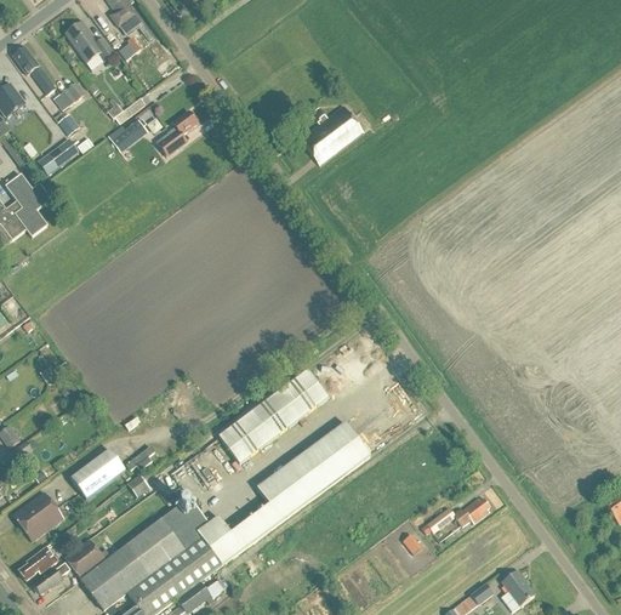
[(107,0),(114,10),(109,13),(118,24),(137,10),(130,0),(107,0)]
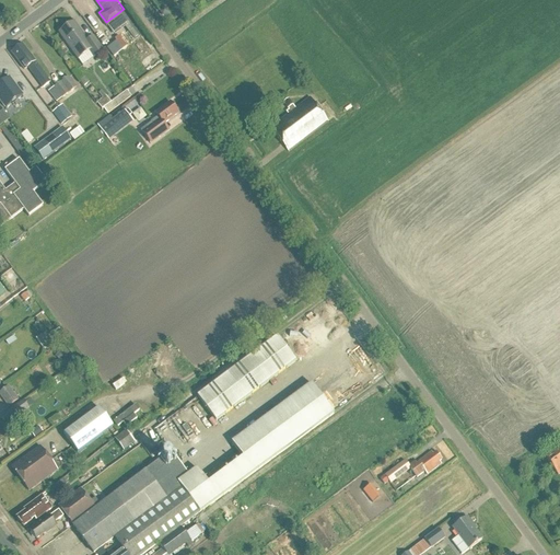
[(73,18),(59,29),(79,56),(89,47),(94,54),(103,47),(93,33),(88,36),(73,18)]
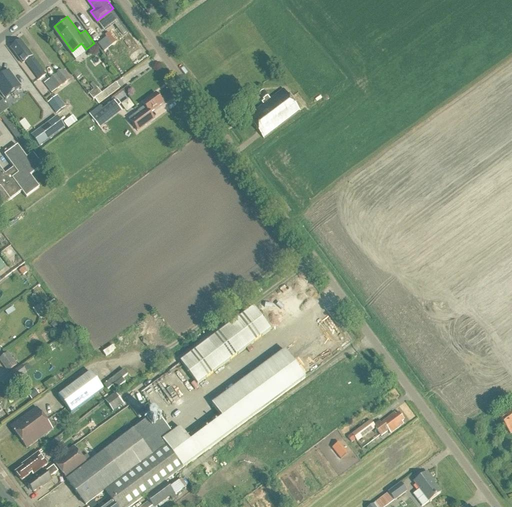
[(96,39),(103,47),(115,38),(108,29),(96,39)]
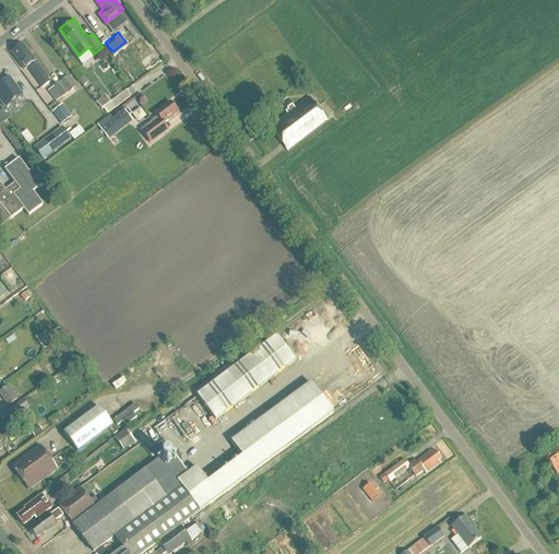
[(50,78),(35,58),(22,40),(12,47),(21,58),(20,59),(25,66),(27,63),(43,84),(50,78)]
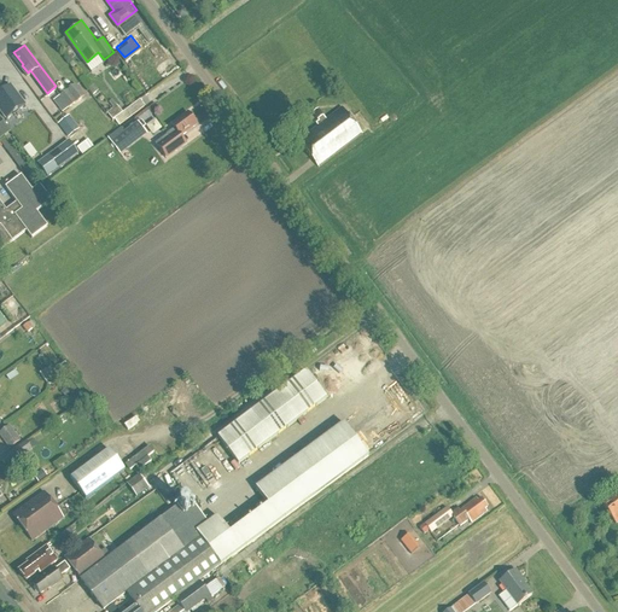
[(139,62),(133,66),(138,74),(145,69),(139,62)]
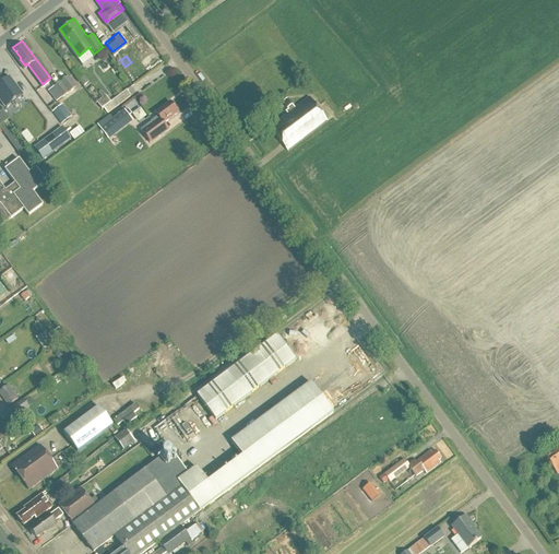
[(0,72),(0,96),(6,104),(23,91),(9,73),(4,78),(0,72)]
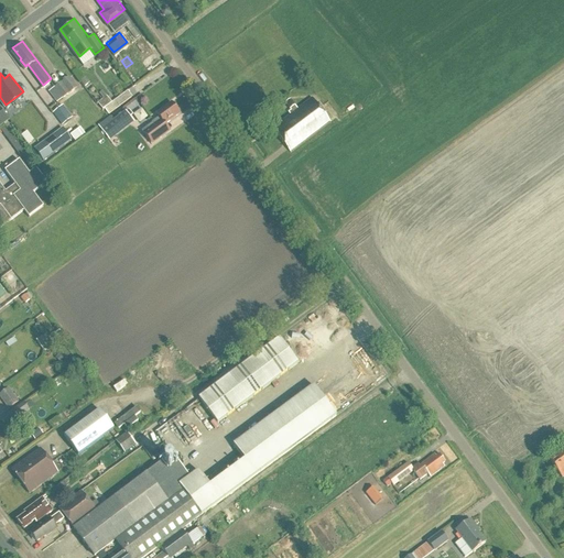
[(69,73),(54,84),(62,96),(77,85),(69,73)]
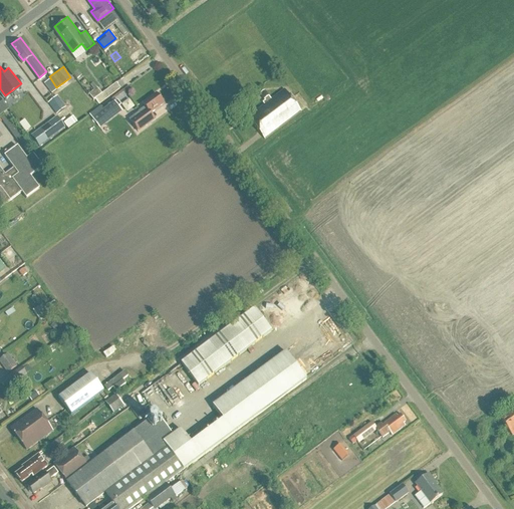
[(116,79),(101,90),(97,84),(88,90),(93,96),(95,95),(99,101),(120,84),(116,79)]
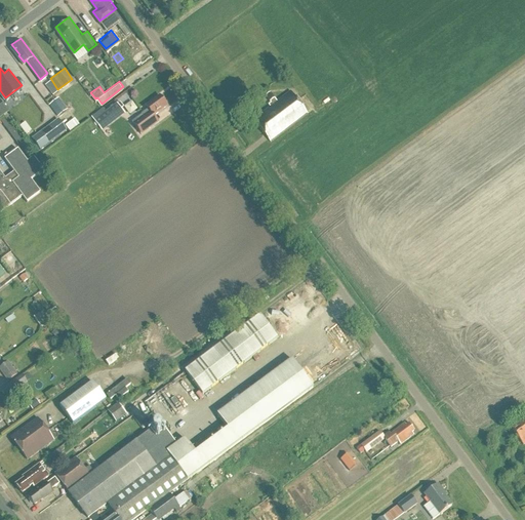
[(290,88),(277,98),(270,89),(265,92),(272,102),(260,110),(261,112),(254,117),(271,138),(307,111),(290,88)]
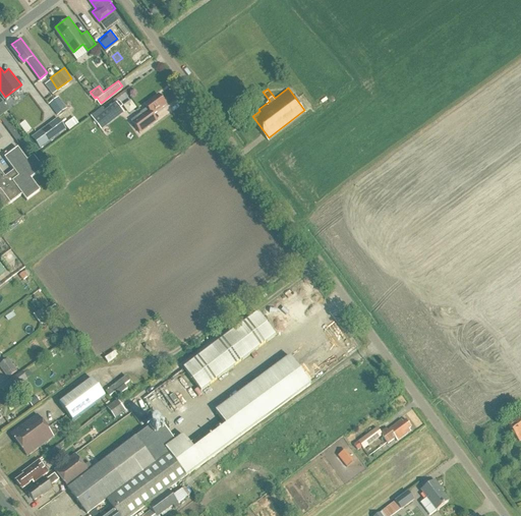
[(152,112),(166,102),(158,92),(145,102),(147,105),(139,110),(140,110),(130,117),(139,130),(153,121),(148,115),(152,112)]
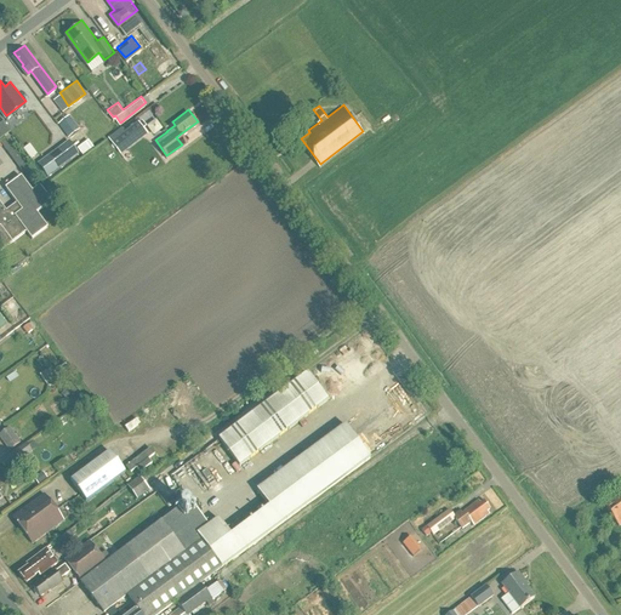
[(57,119),(67,132),(78,125),(68,112),(57,119)]
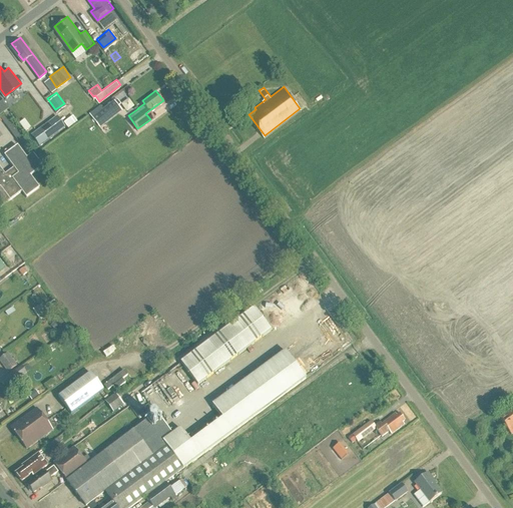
[(92,114),(96,119),(118,102),(120,100),(117,96),(114,98),(114,97),(92,114)]
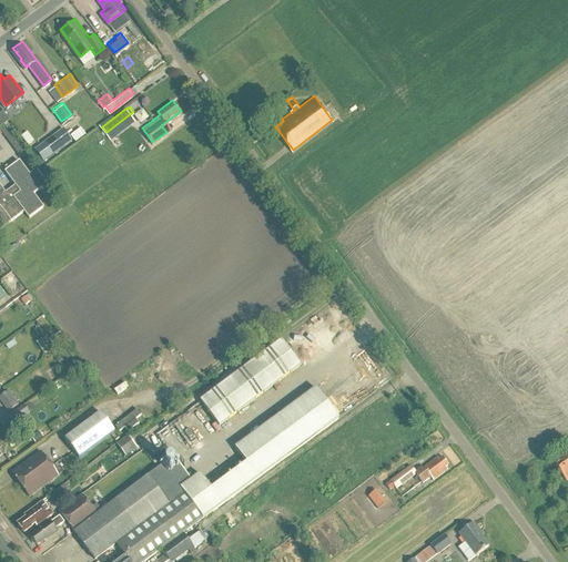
[(4,122),(0,124),(0,125),(6,133),(10,130),(4,122)]
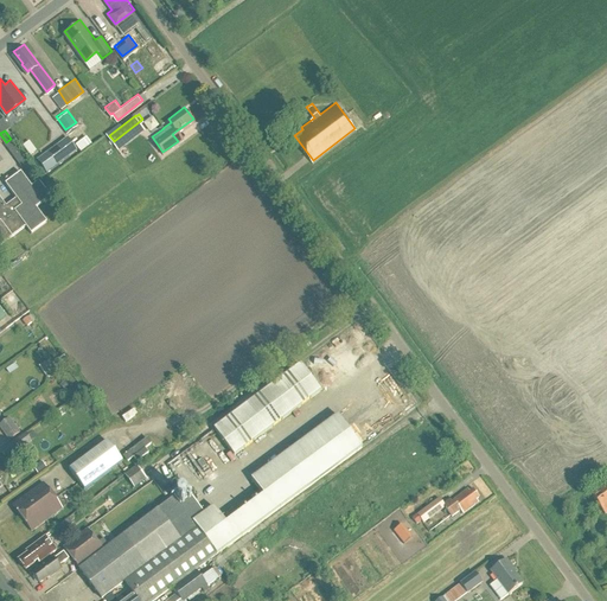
[(76,141),(81,148),(91,140),(85,134),(76,141)]
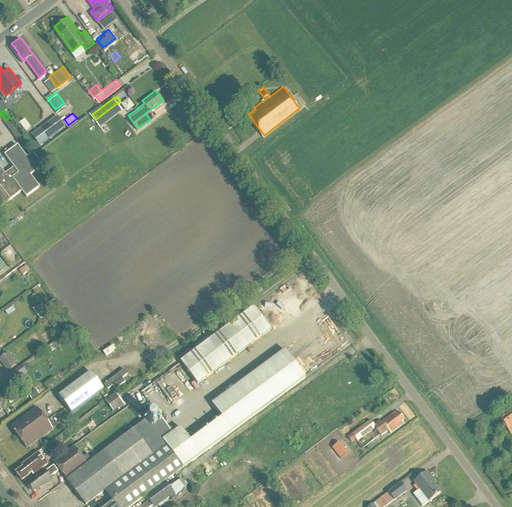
[(51,119),(32,133),(39,142),(58,128),(51,119)]
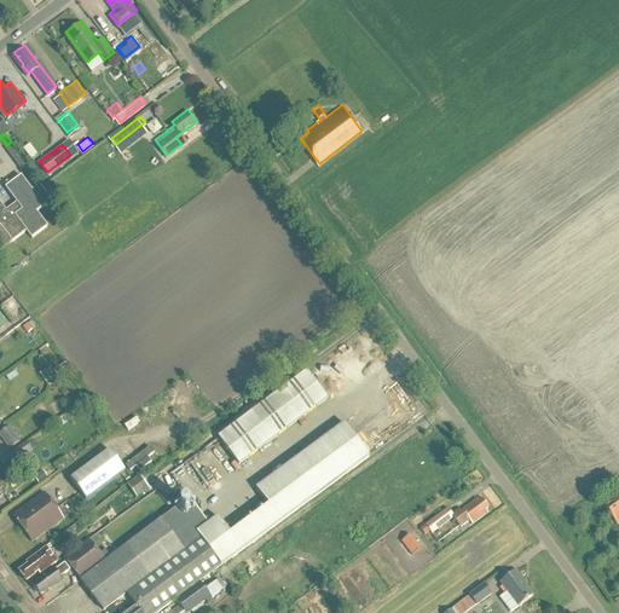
[(0,198),(0,246),(25,227),(32,235),(47,223),(36,208),(51,197),(39,181),(32,186),(21,172),(5,184),(16,198),(6,207),(0,198)]
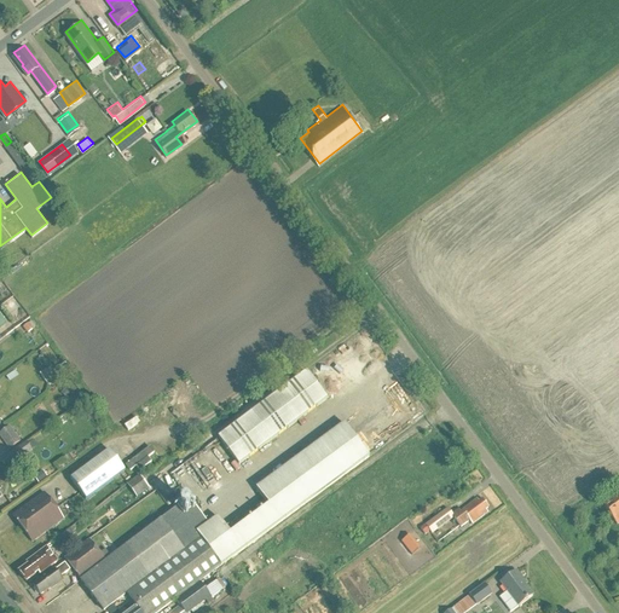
[(27,329),(35,323),(28,314),(25,317),(27,319),(22,323),(27,329)]
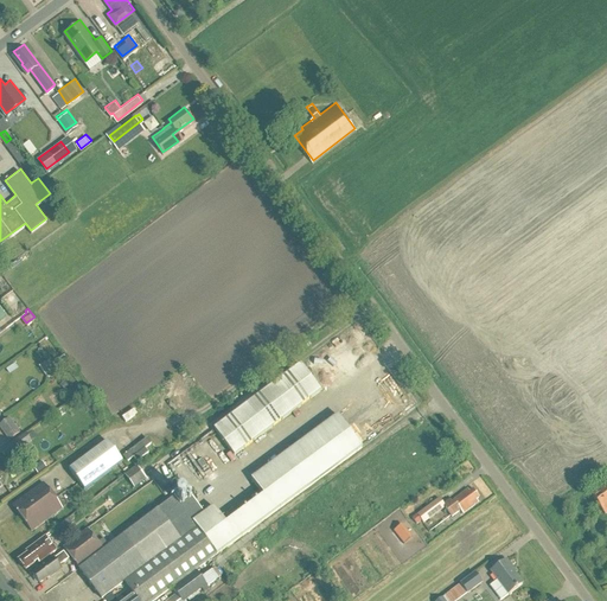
[(49,356),(39,362),(48,375),(57,368),(49,356)]
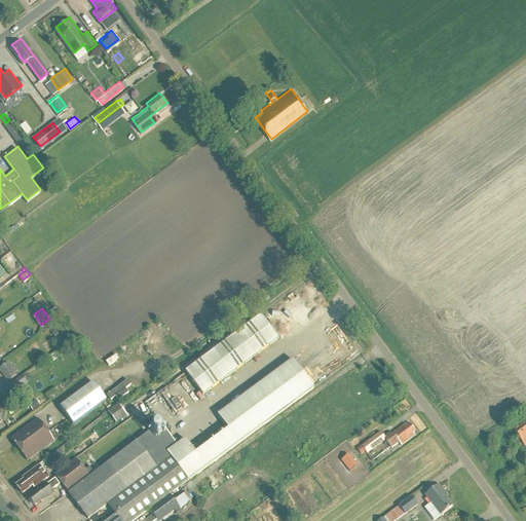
[(202,392),(277,335),(260,312),(185,369),(202,392)]
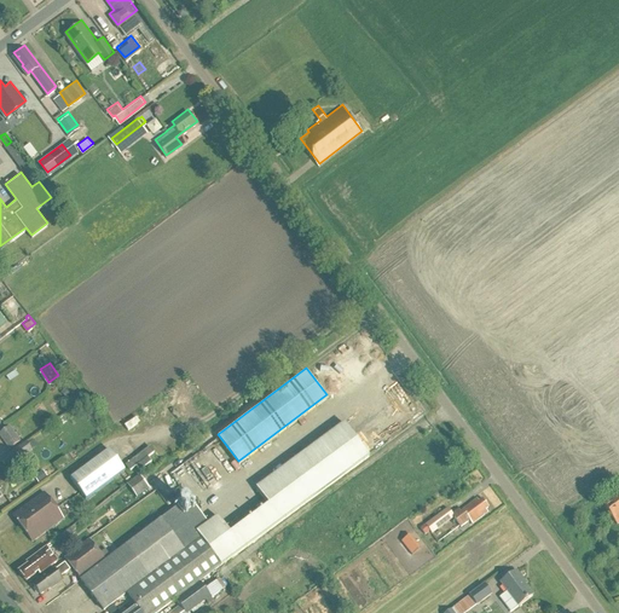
[(136,414),(123,420),(126,424),(138,418),(136,414)]
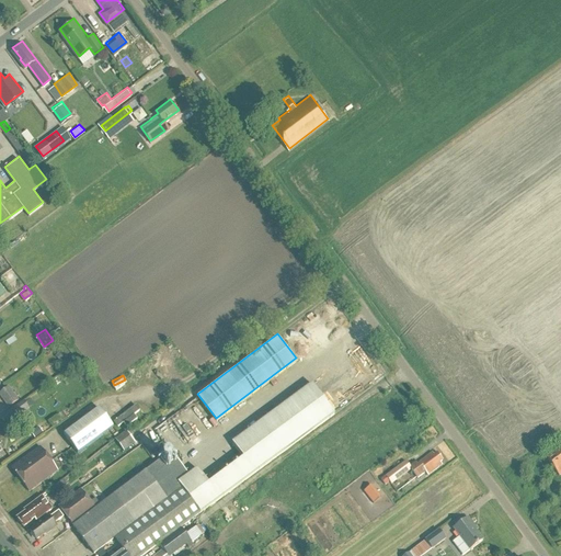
[(202,508),(334,410),(312,381),(232,440),(243,454),(208,479),(197,465),(189,472),(179,478),(202,508)]
